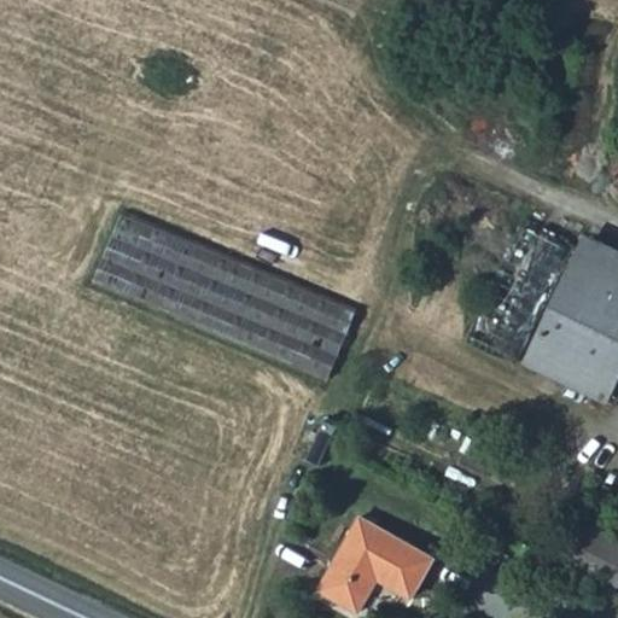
[(344,336),(357,303),(124,205),(93,280),(325,380),(344,336)]
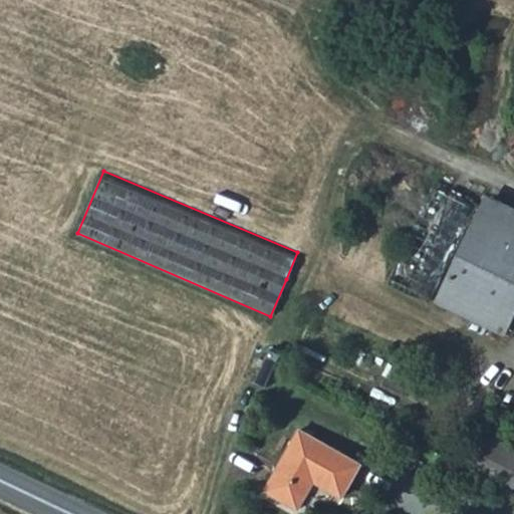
[(513,211),(485,197),(437,289),(507,325),(513,312),(513,211)]
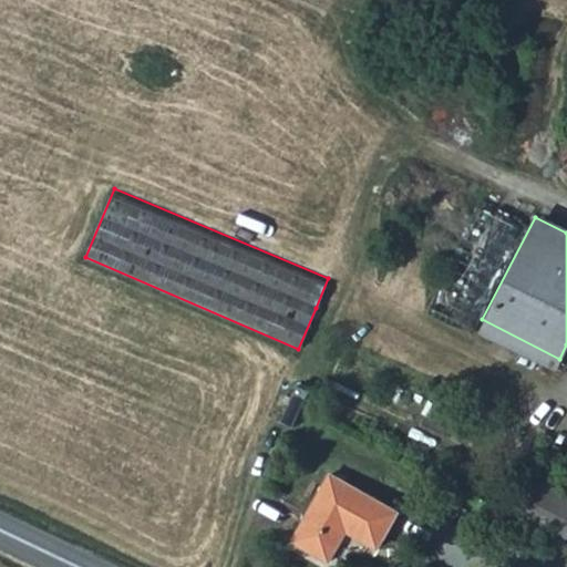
[(482,290),(495,254),(464,243),(451,279),(482,290)]
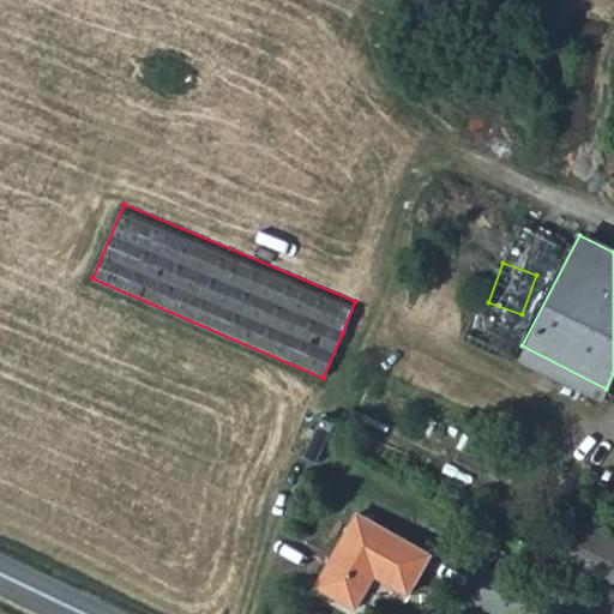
[(409,589),(429,551),(357,509),(315,581),(355,603),(374,571),(409,589)]
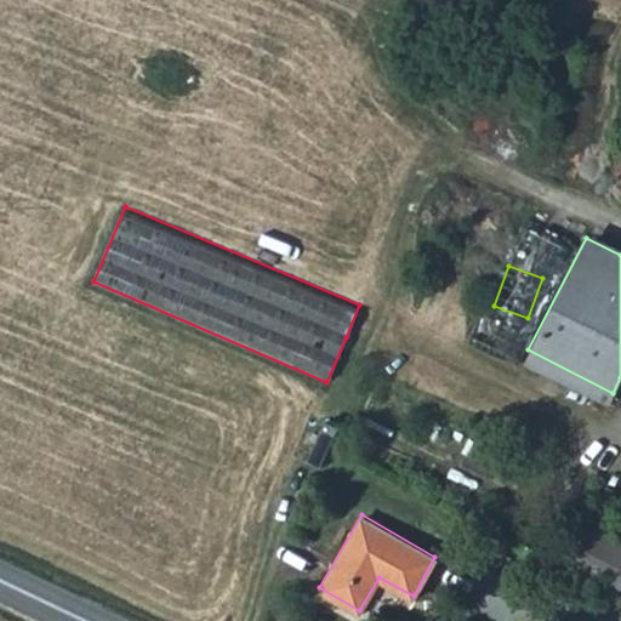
[(587,516),(565,559),(587,570),(610,527),(587,516)]
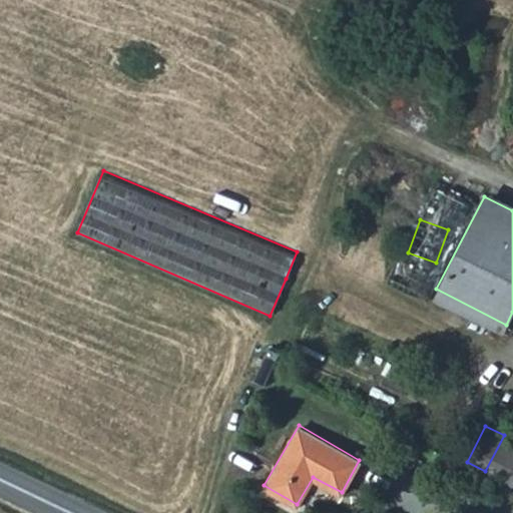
[(512,439),(504,435),(485,471),(512,485),(512,482),(512,439)]
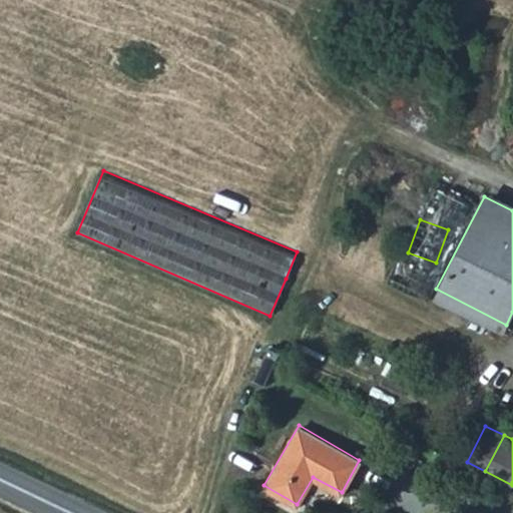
All buildings are outlined.
